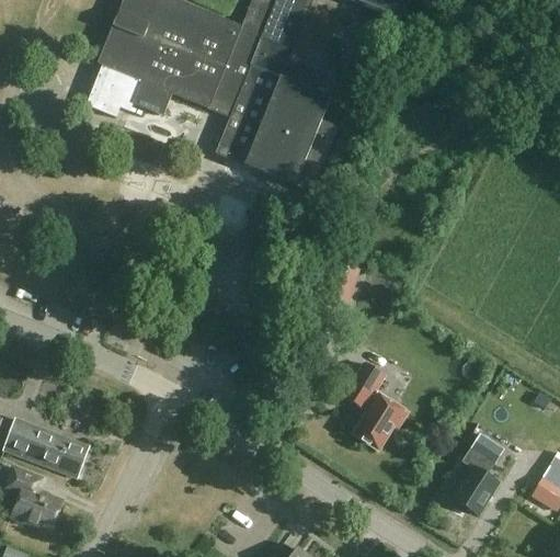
[(124,0),(101,63),(83,103),(114,116),(118,105),(132,111),(135,103),(164,115),(173,92),(232,117),(218,152),(313,192),(340,126),(322,120),(332,97),(284,77),(313,0),(357,0),(402,19),(409,0),(252,0),(243,25),(183,0),(160,0),(157,8),(138,0),(124,0)]
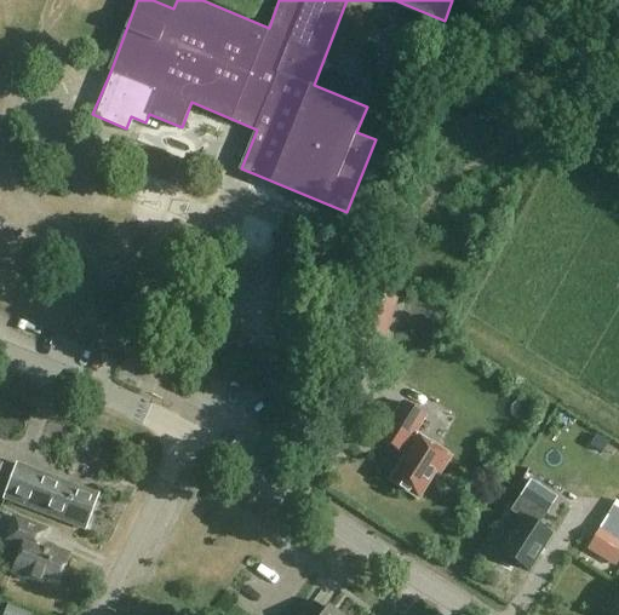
[(439,470),(450,452),(412,430),(423,412),(400,398),(378,436),(405,452),(389,478),(418,495),(434,467),(439,470)]
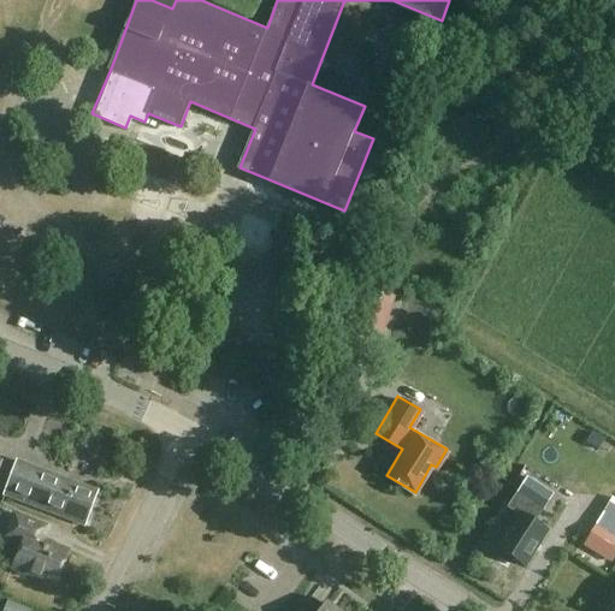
[(83,523),(96,488),(16,457),(3,492),(83,523)]
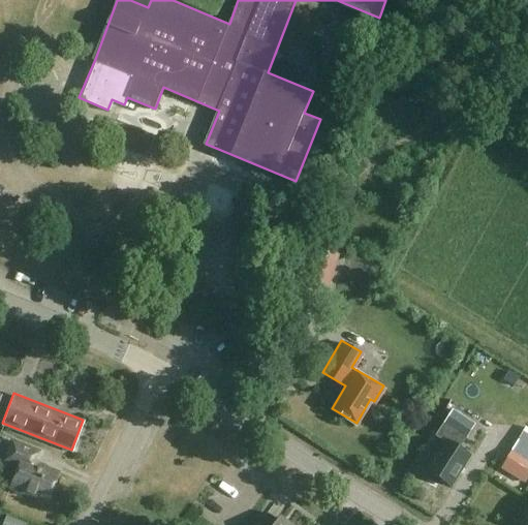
[(449,485),(469,453),(459,445),(474,422),(451,407),(434,434),(443,440),(425,469),(449,485)]
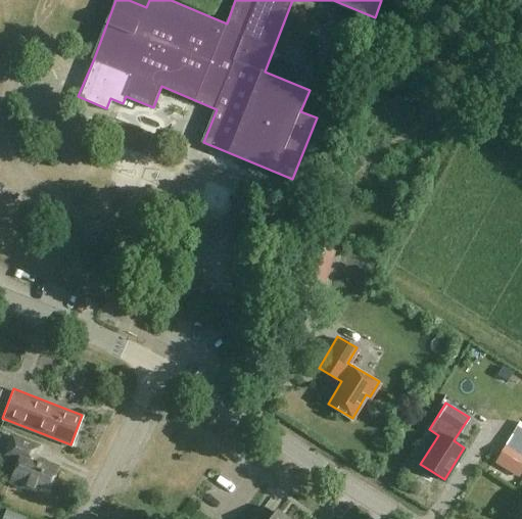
[(48,493),(58,468),(29,457),(34,444),(10,435),(3,453),(18,459),(9,482),(27,489),(28,486),(48,493)]
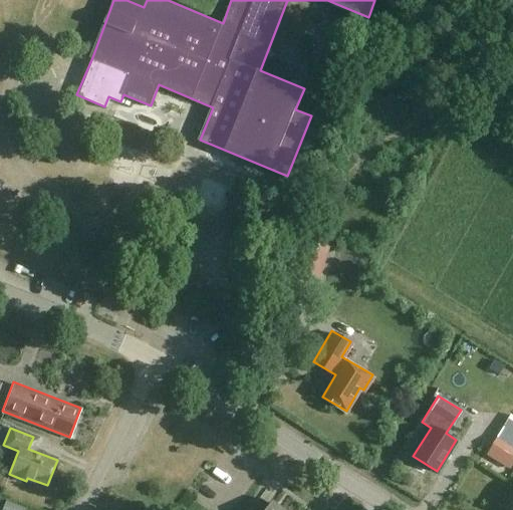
[(509,469),(512,461),(512,442),(498,434),(486,455),(509,469)]
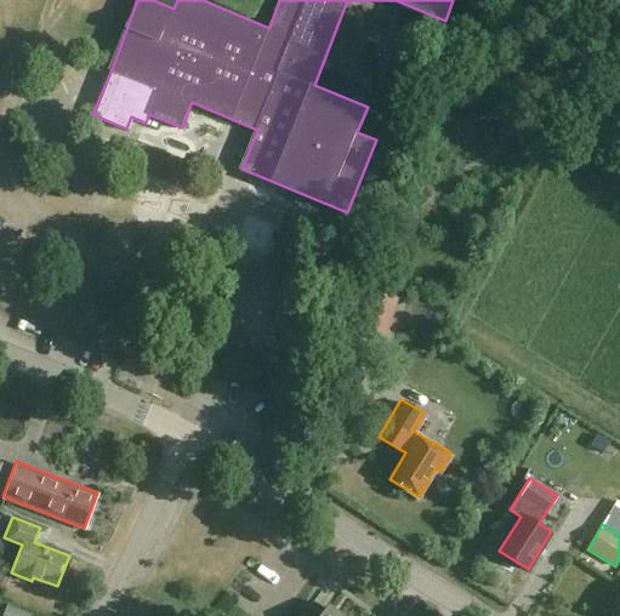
[(340,615),(326,605),(323,609),(311,600),(299,615),(340,615)]
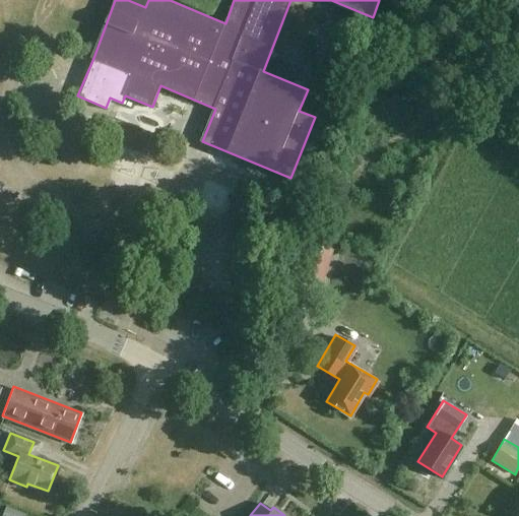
[(21,515),(23,512),(6,505),(1,515),(21,515)]
